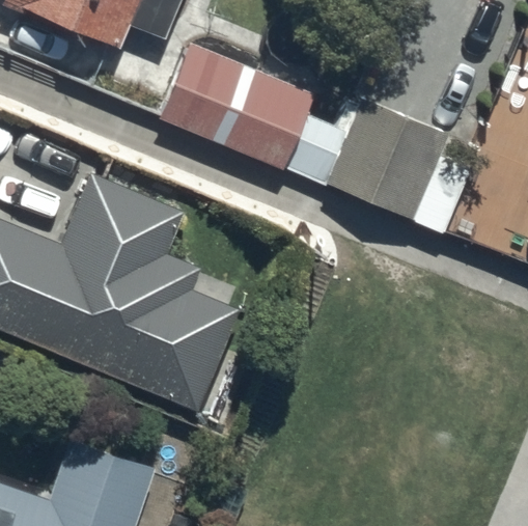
[(4,0),(4,1),(119,48),(129,25),(165,40),(181,0),(4,0)]
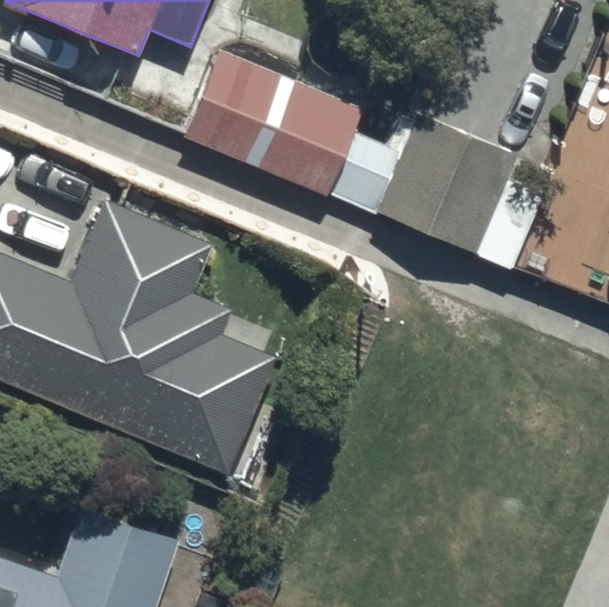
[(361,111),(219,52),(184,137),(327,195),(361,111)]
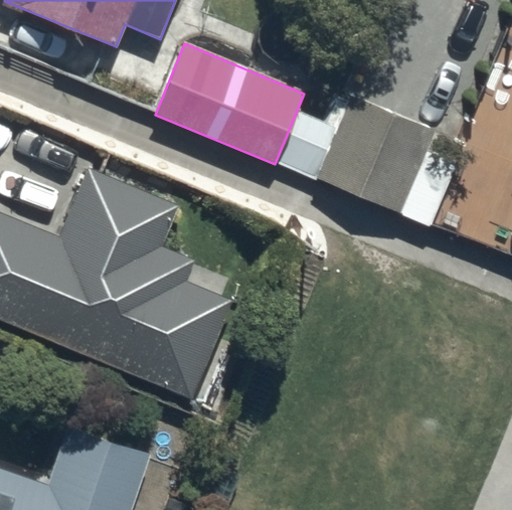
[(435,133),(350,98),(317,178),(400,213),(435,133)]
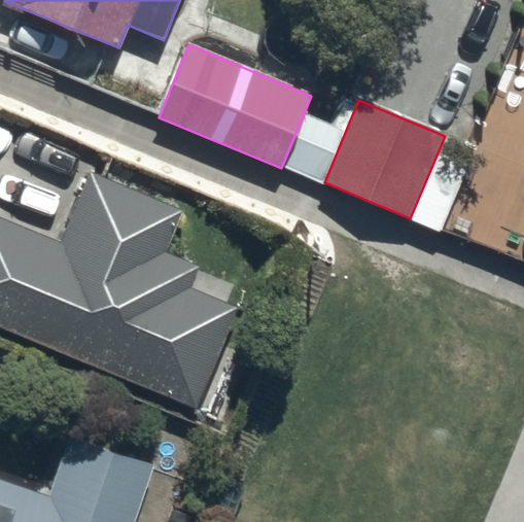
[(0,328),(196,409),(237,309),(189,289),(199,268),(165,254),(182,211),(90,173),(60,243),(0,217),(0,328)]
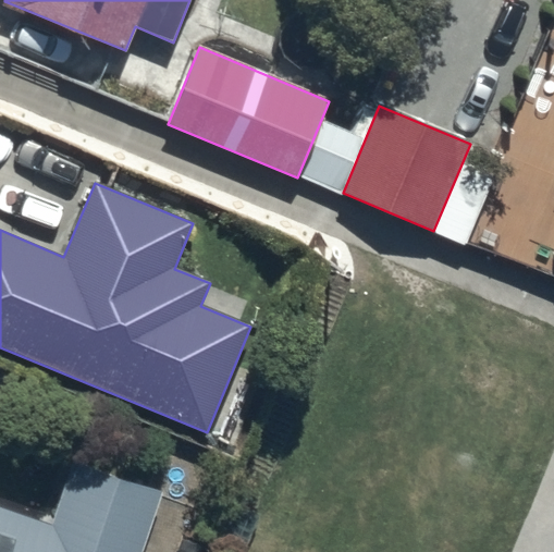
[(0,508),(0,551),(143,551),(163,491),(73,462),(51,526),(0,508)]
